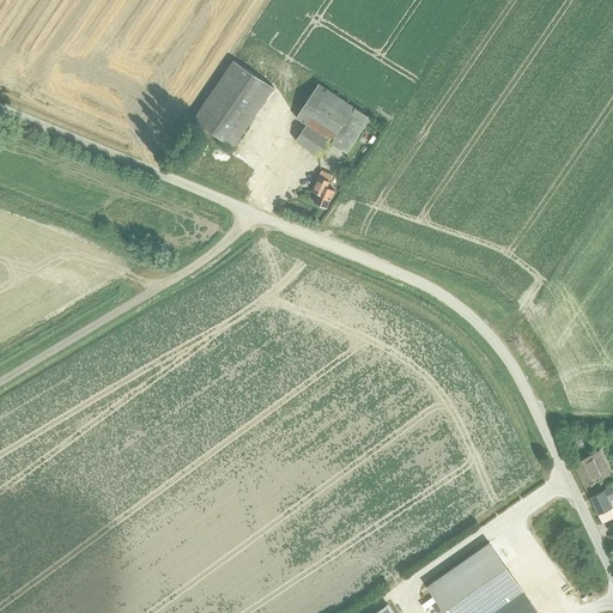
[(234,149),(273,89),(234,61),(193,121),(234,149)]
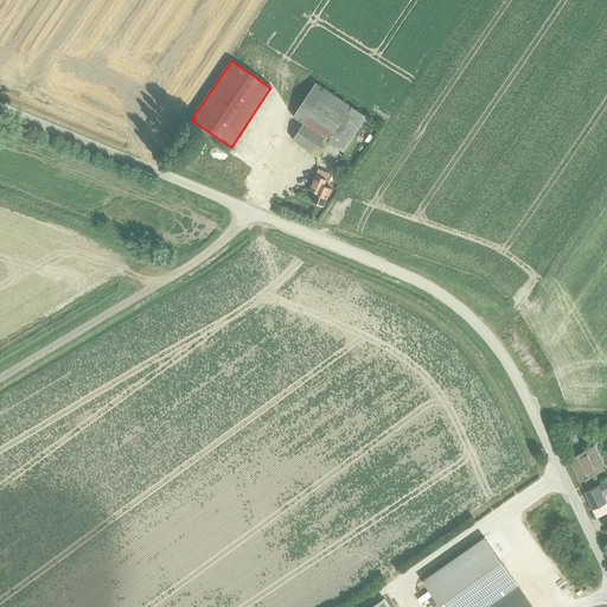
[(344,151),(368,116),(315,82),(293,116),(304,123),(293,139),(318,157),(328,141),(344,151)]
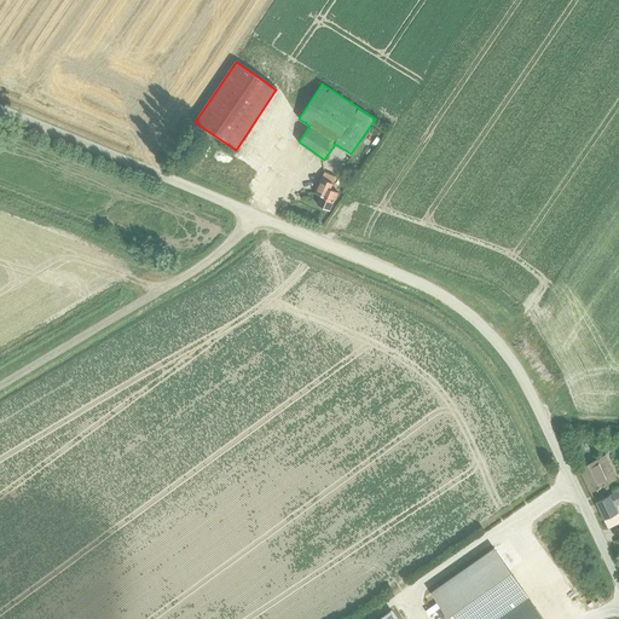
[(372,150),(379,140),(375,138),(368,148),(372,150)]
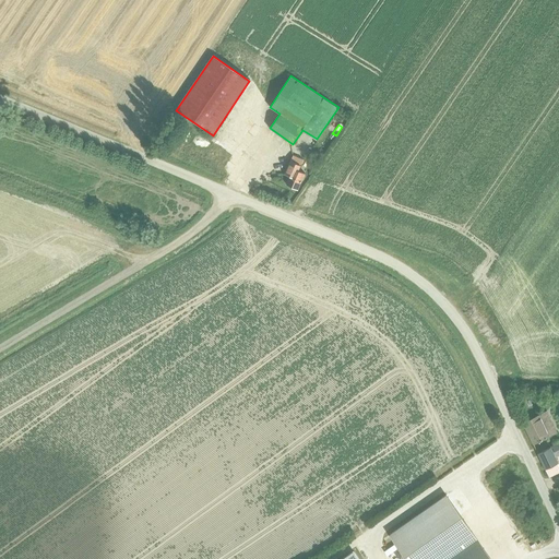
[(285,175),(290,177),(287,185),(298,190),(305,174),(298,171),(302,161),(293,156),(285,175)]
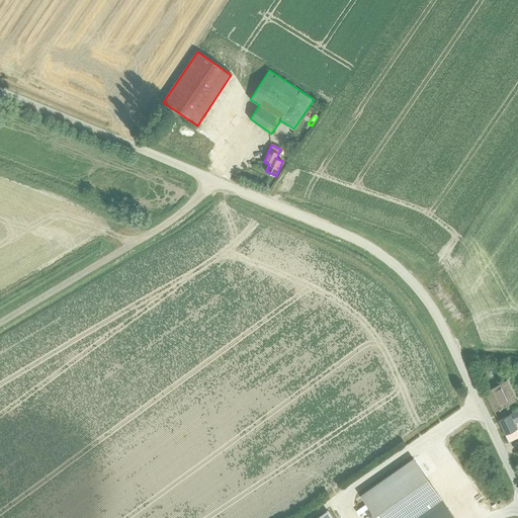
[(508,396),(512,394),(509,389),(505,391),(502,385),(486,394),(495,412),(512,404),(508,396)]
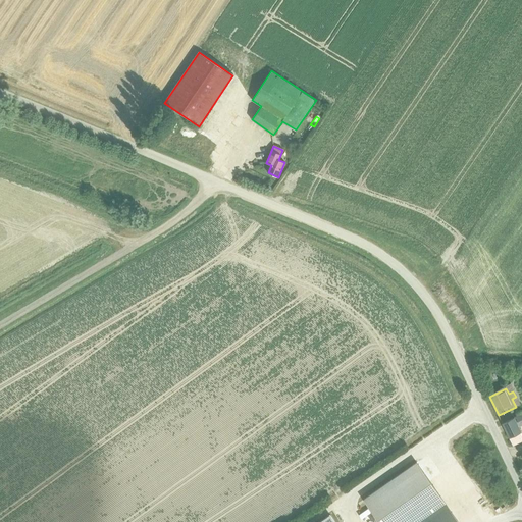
[(521,441),(521,435),(520,432),(521,432),(514,418),(503,423),(510,438),(513,446),(521,441)]
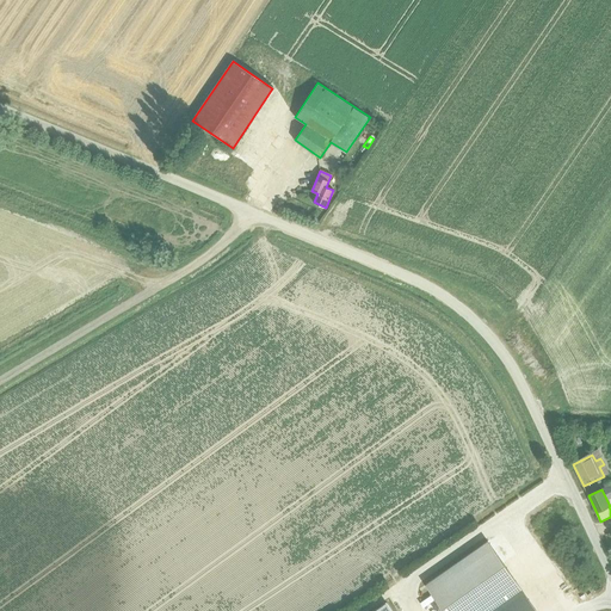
[(427,584),(445,610),(535,610),(487,542),(427,584)]
